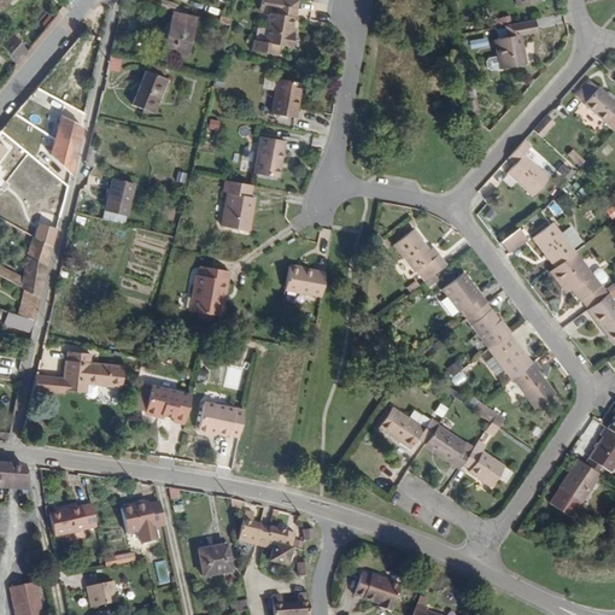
[(0,0),(0,9),(1,11),(13,0),(0,0)]
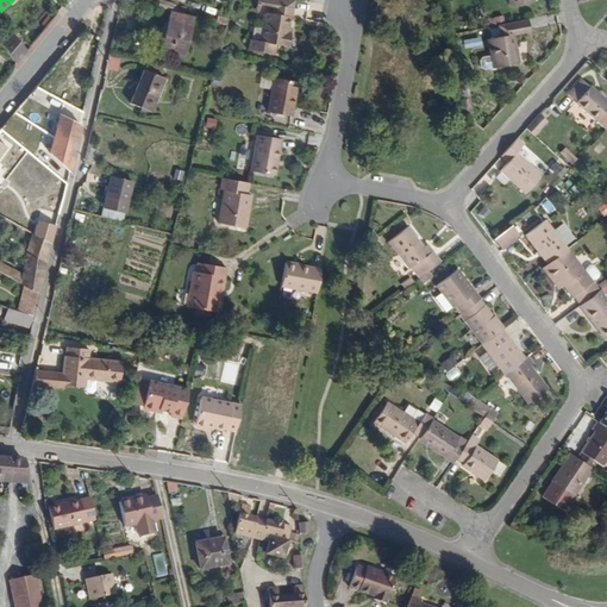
[(294,17),(296,6),(275,2),(274,11),(269,11),(263,41),(291,45),(294,27),(288,26),(291,17),(294,17)]
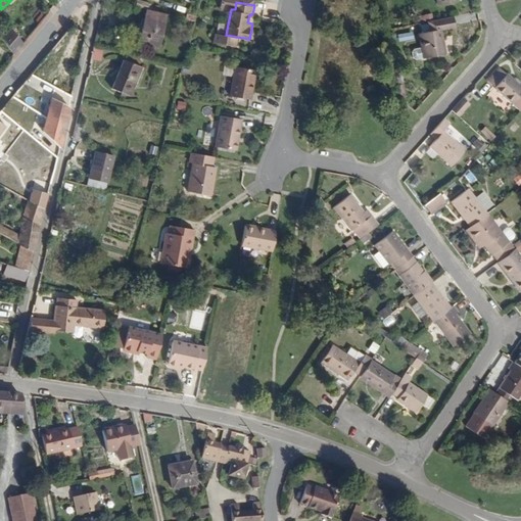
[(166,47),(173,17),(153,11),(145,41),(166,47)]
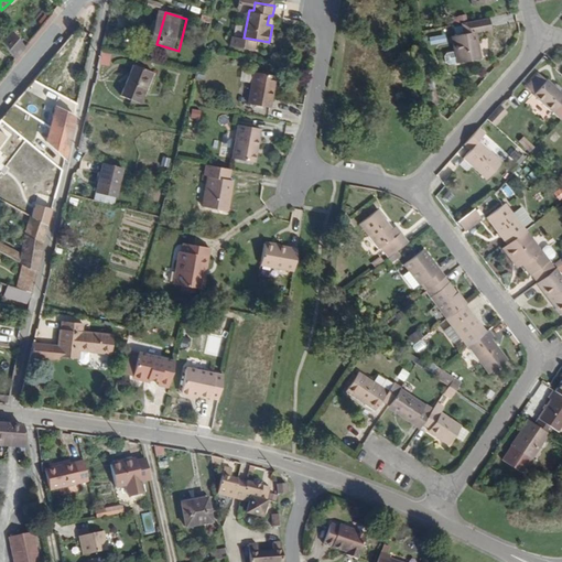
[(487,18),(461,23),(463,32),(456,33),(458,42),(453,42),(454,46),(458,46),(462,60),(481,55),(474,30),(489,26),(487,18)]
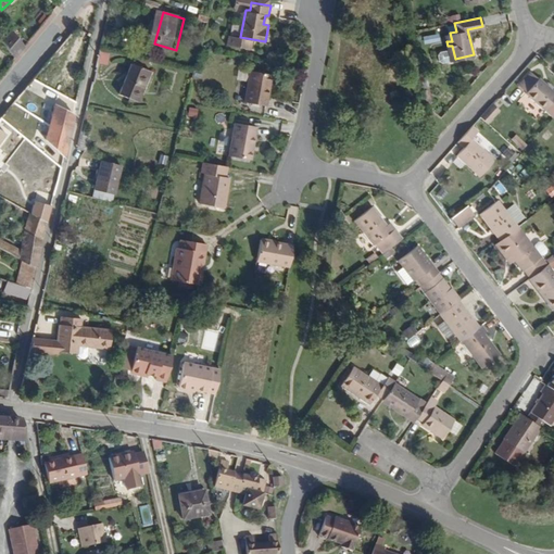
[(17,39),(9,49),(19,61),(27,50),(17,39)]
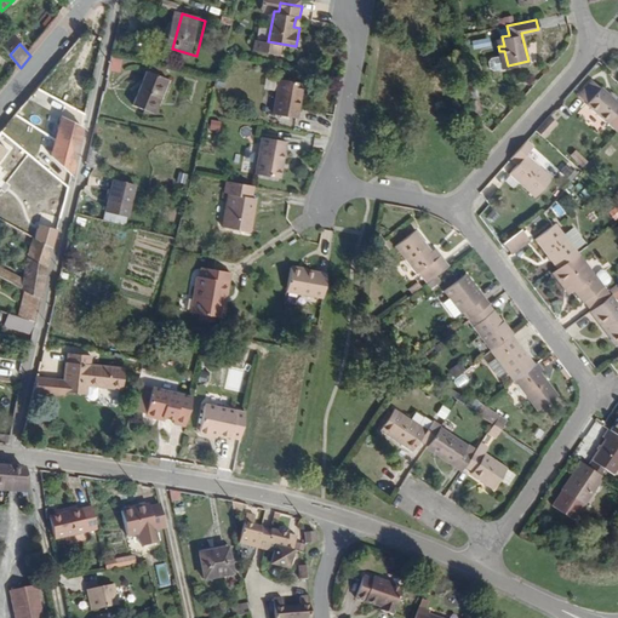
[(172,78),(152,69),(133,107),(148,113),(154,101),(159,103),(172,78)]
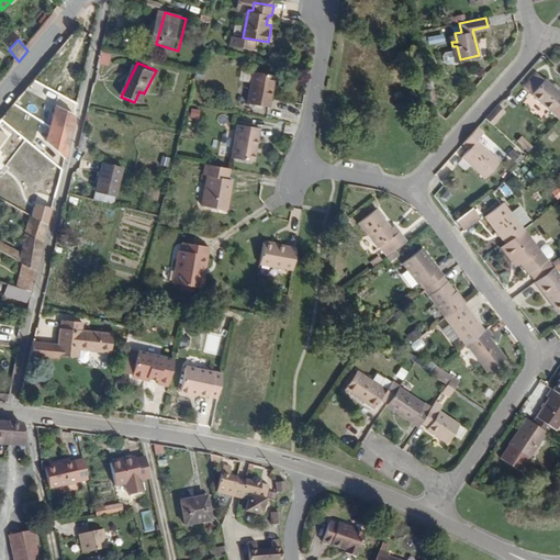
[(559,91),(533,67),(519,82),(559,116),(559,91)]
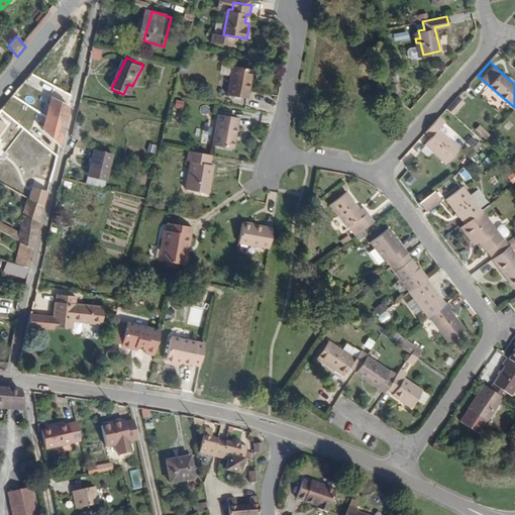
[(253,70),(235,67),(229,96),(248,99),(253,70)]
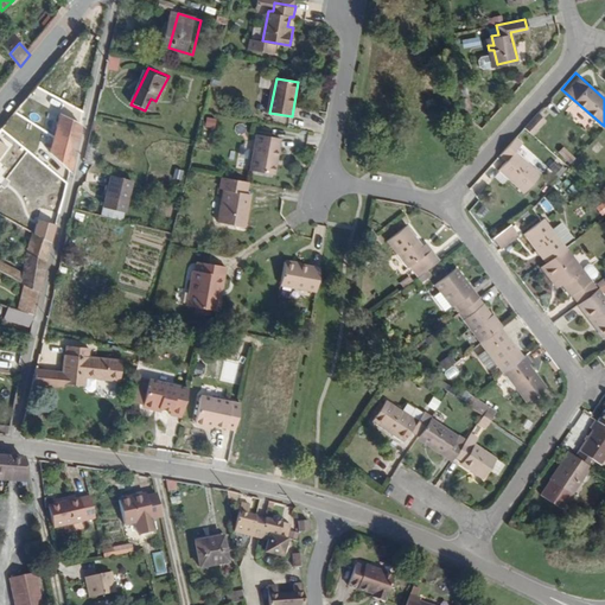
[(543,119),(537,113),(526,126),(533,132),(543,119)]
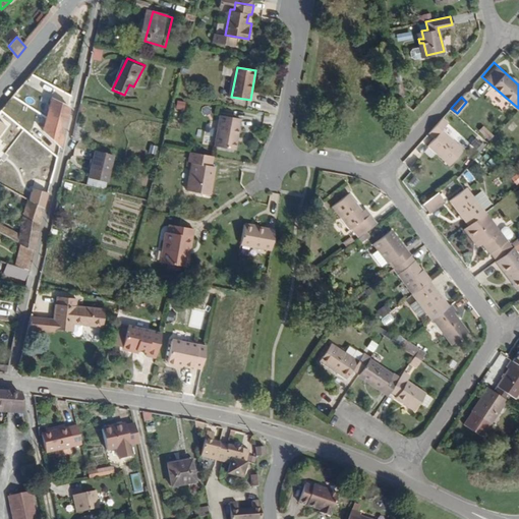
[(178,98),(176,107),(184,109),(186,100),(178,98)]
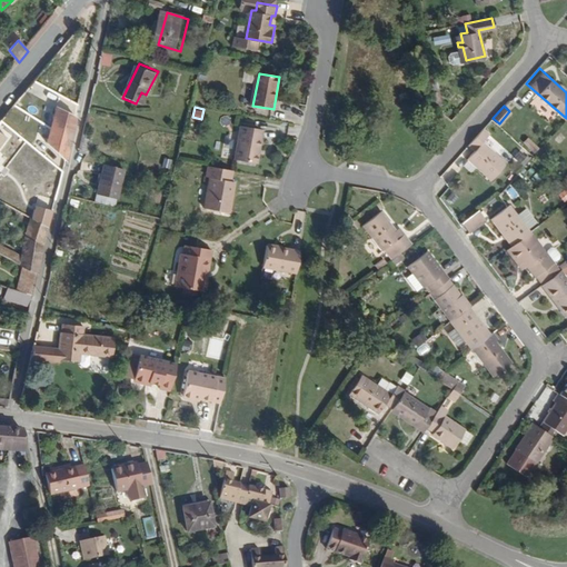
[(63,176),(78,119),(59,110),(53,131),(37,129),(26,143),(35,151),(41,143),(61,160),(56,168),(63,176)]
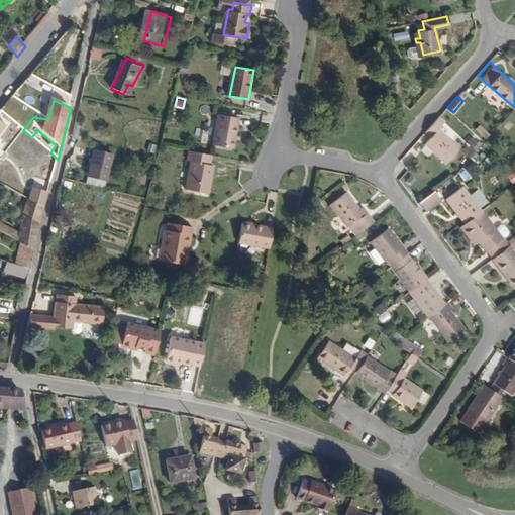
[(239,118),(219,115),(215,141),(234,145),(239,118)]
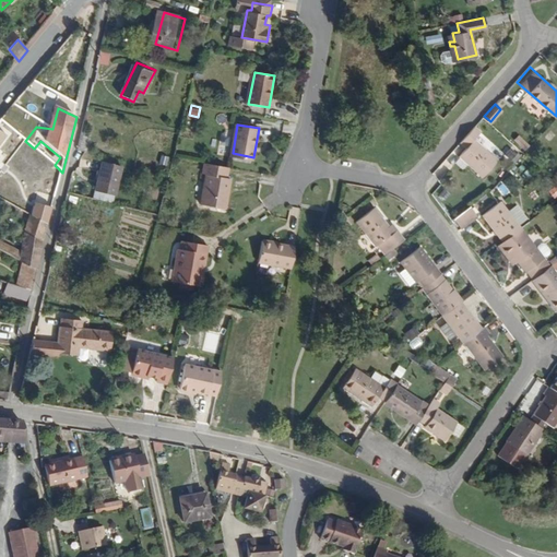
[(480,131),(474,127),(458,145),(463,150),(453,160),(476,180),(496,158),(474,138),(480,131)]
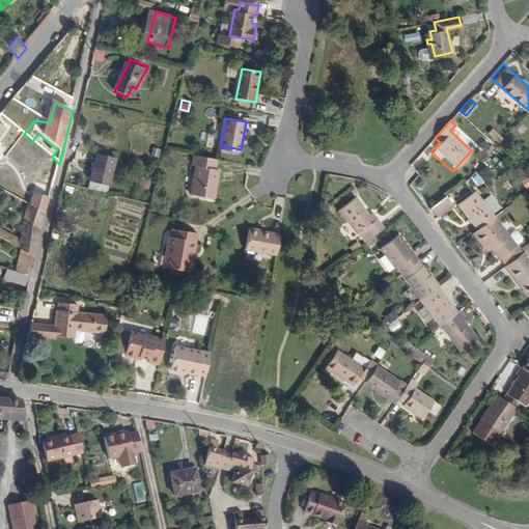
[(493,126),(488,132),(499,141),(503,136),(493,126)]
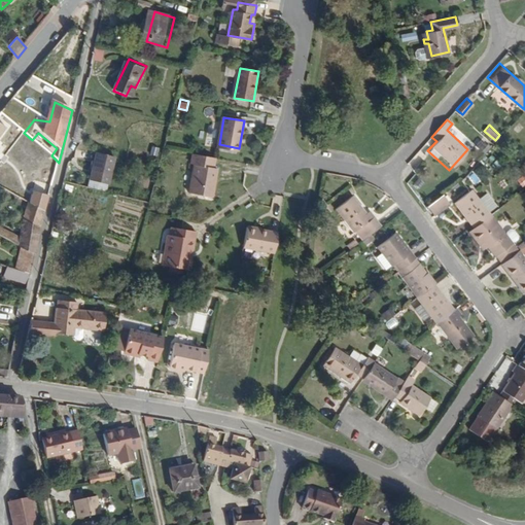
[(119,159),(100,153),(94,178),(114,183),(119,159)]
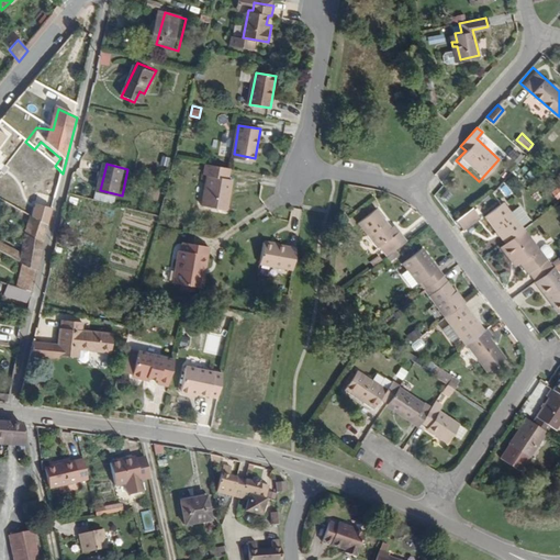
[(230,179),(232,169),(206,164),(204,174),(208,175),(201,205),(226,209),(233,179),(230,179)]
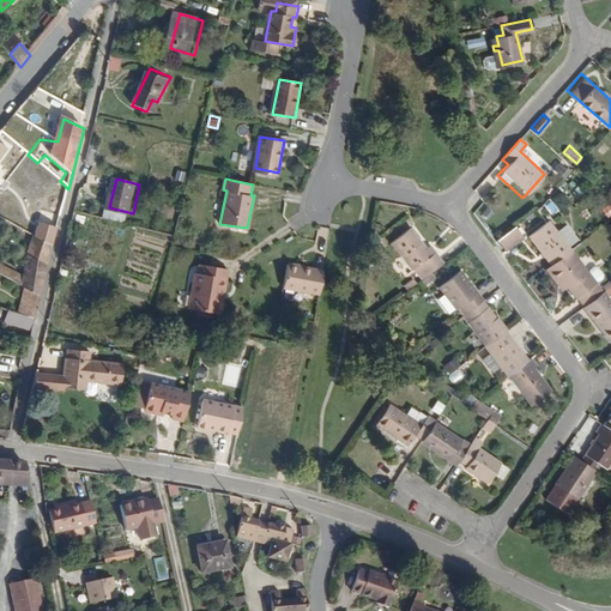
[(422,264),(429,274),(443,264),(436,253),(433,254),(412,227),(391,242),(412,271),(422,264)]
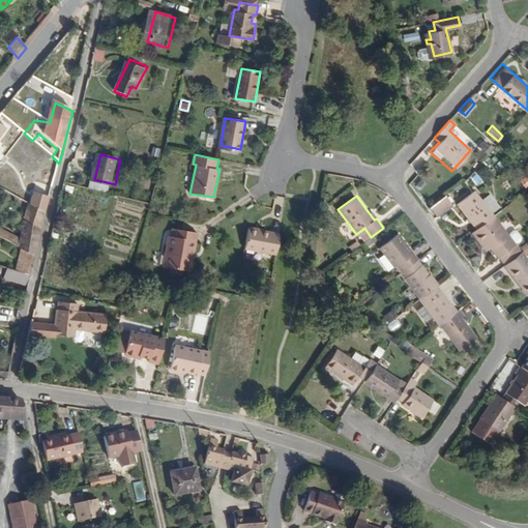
[(459,209),(475,230),(493,216),(477,196),(459,209)]
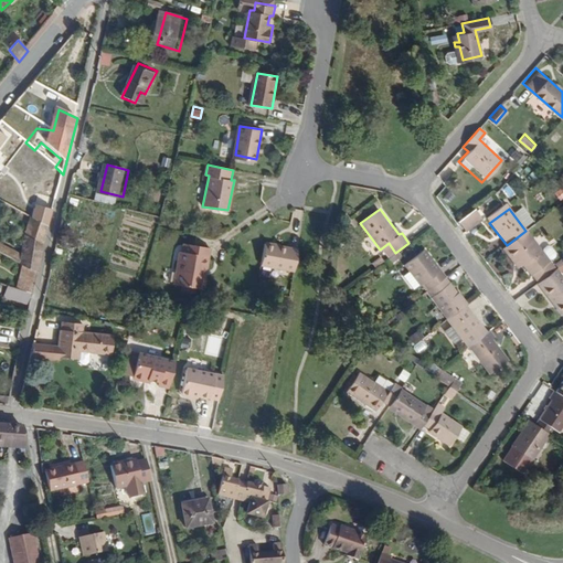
[(475,227),(466,216),(457,223),(465,234),(475,227)]
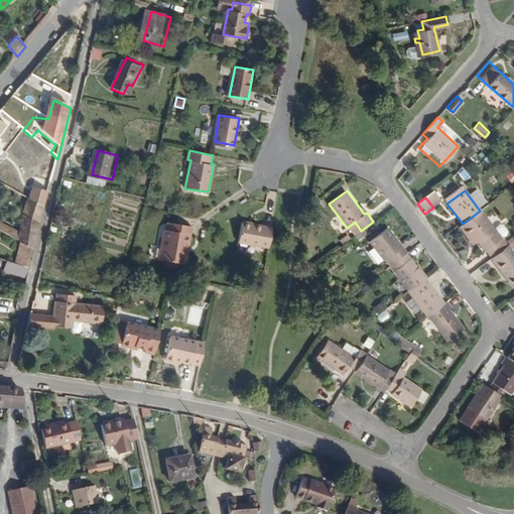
[(41,227),(45,209),(29,200),(21,234),(20,241),(37,249),(41,227)]
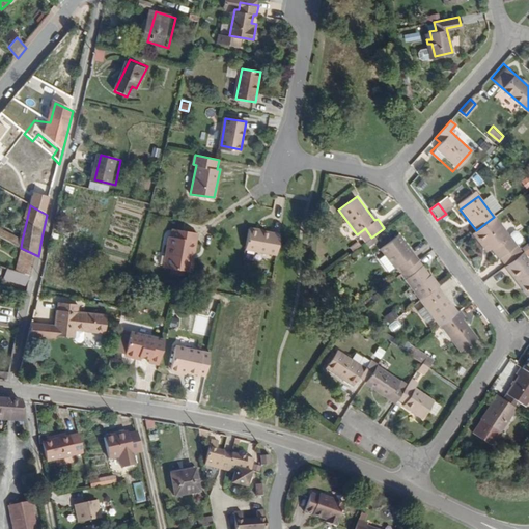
[(476,230),(473,232),(483,247),(488,244),(491,249),(498,259),(500,257),(505,266),(522,253),(494,217),(476,230)]
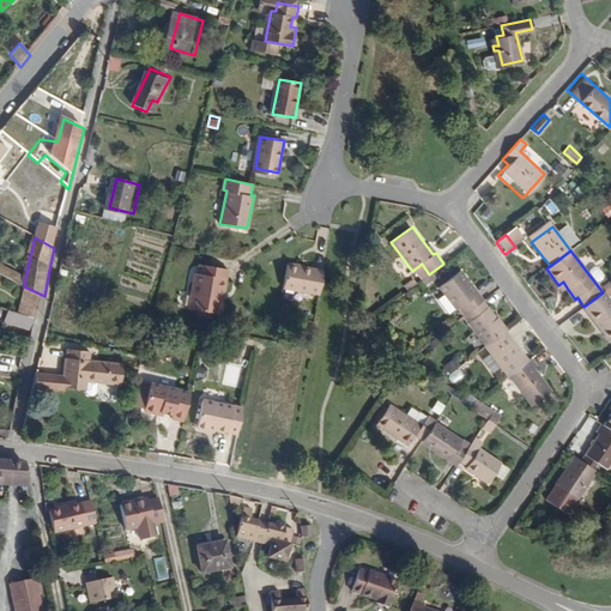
[(221,290),(225,290),(230,267),(201,262),(200,272),(198,272),(191,306),(222,310),(224,300),(219,298),(221,290)]
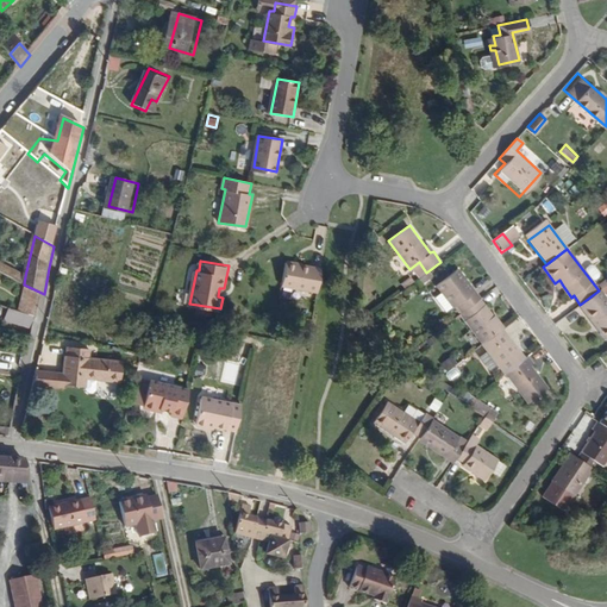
[(280,283),(317,292),(321,268),(285,262),(280,283)]
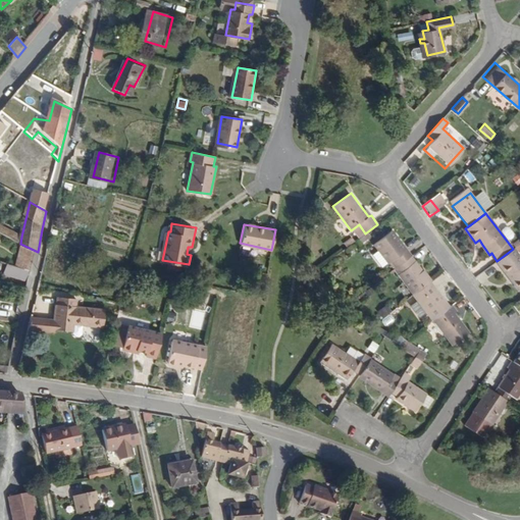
[(0,232),(16,242),(20,244),(21,237),(0,225),(0,232)]
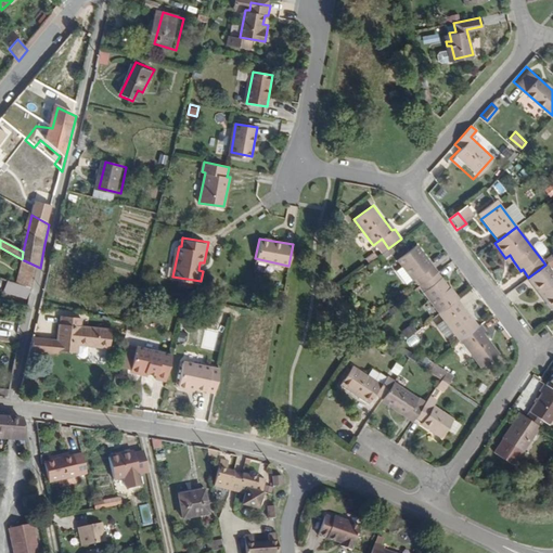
[(419,279),(422,283),(437,271),(416,245),(398,259),(402,266),(397,270),(407,284),(413,279),(414,281),(419,279)]
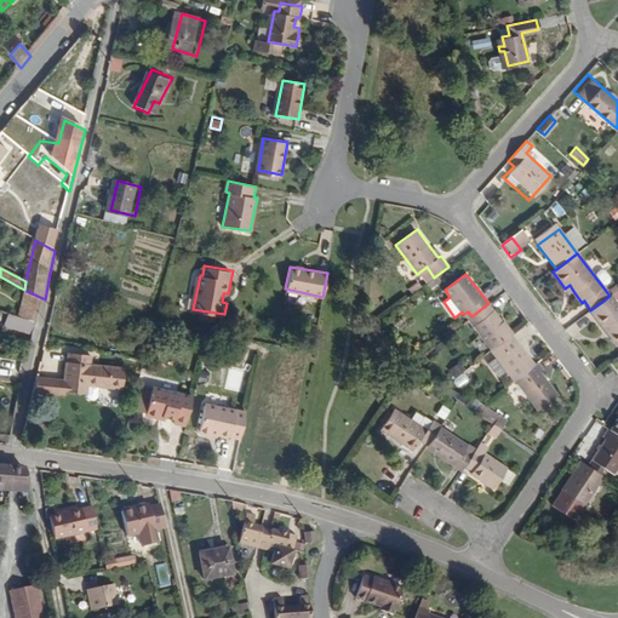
[(40,313),(45,299),(24,290),(19,287),(15,299),(40,313)]
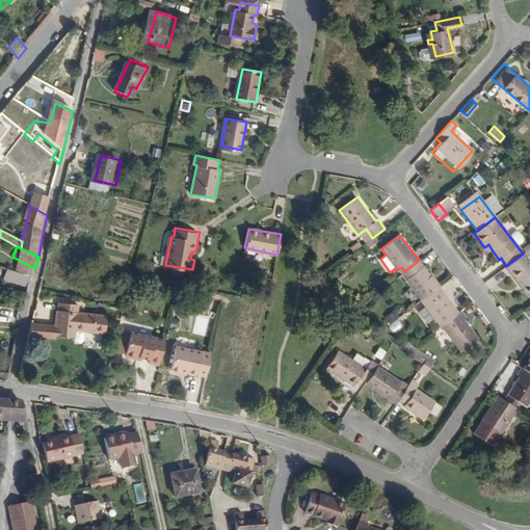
[(506,266),(505,267),(518,284),(521,282),(529,291),(529,262),(523,254),(506,266)]
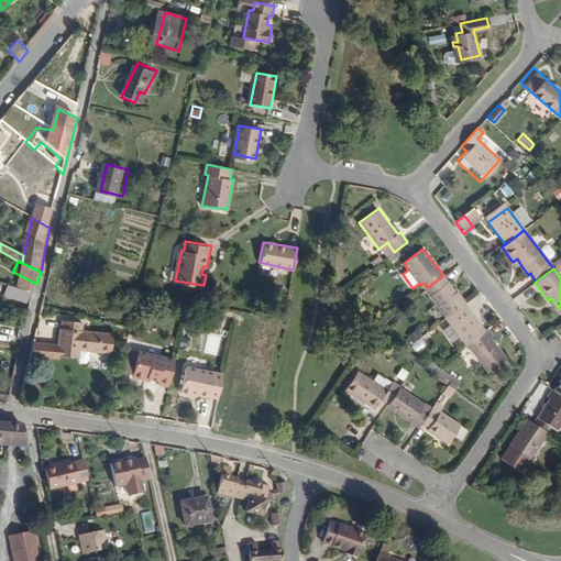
[(428,287),(426,289),(447,317),(464,303),(443,275),(428,287)]
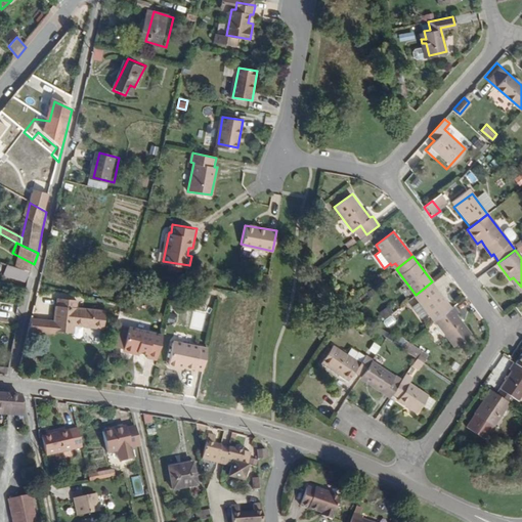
[(30,281),(31,272),(16,269),(11,267),(9,267),(7,275),(30,281)]
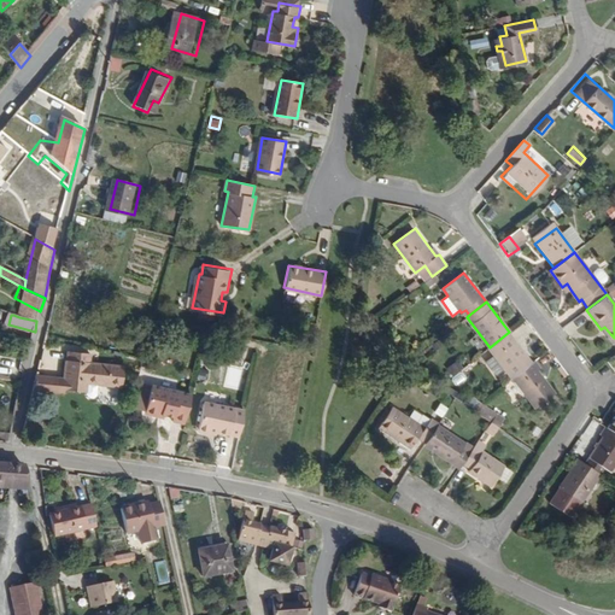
[(604,327),(601,329),(611,341),(614,340),(614,338),(604,327)]
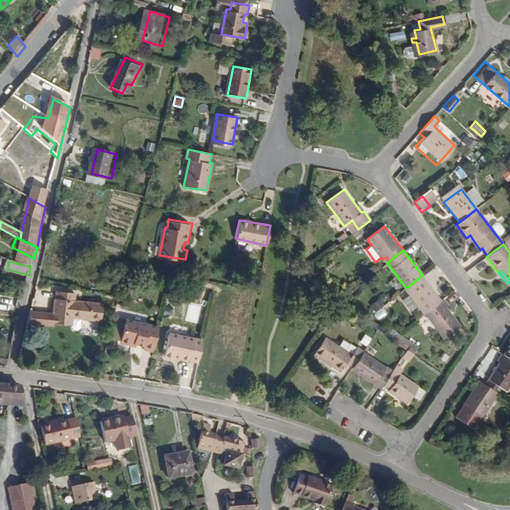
[(422,275),(406,288),(424,313),(441,300),(422,275)]
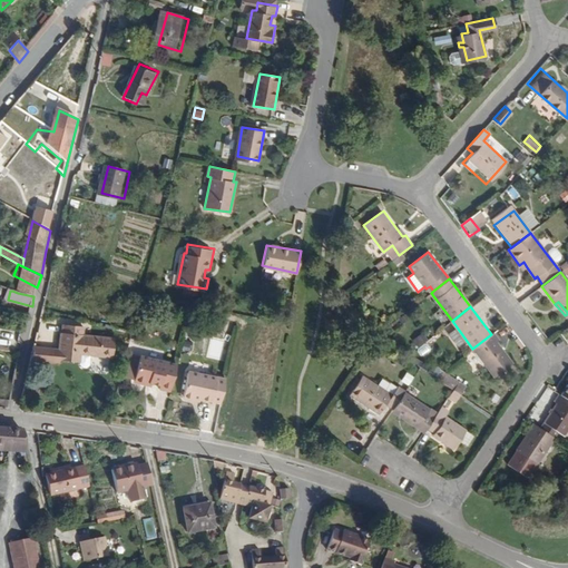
[(46,348),(43,361),(58,364),(59,360),(79,364),(78,369),(89,371),(91,359),(113,363),(117,344),(87,338),(88,329),(67,324),(60,351),(46,348)]
